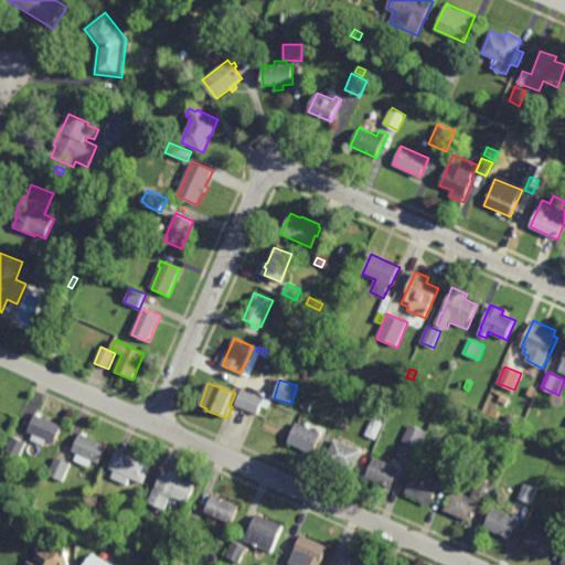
[(258,415),(236,405),(243,390),(266,401),(258,415)]
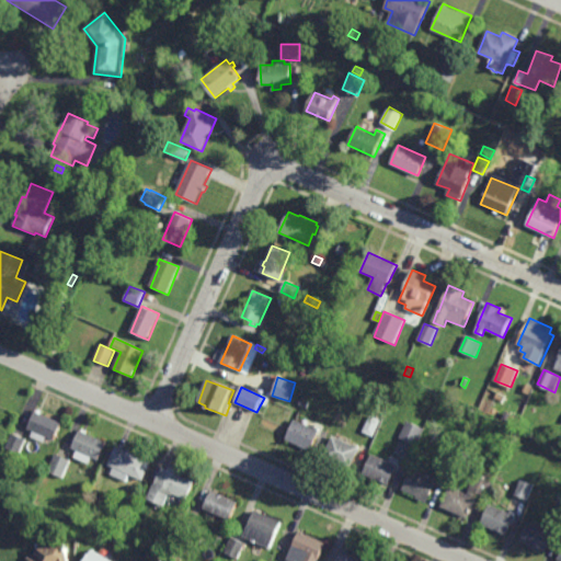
[(503,402),(495,398),(497,392),(505,397),(503,402)]
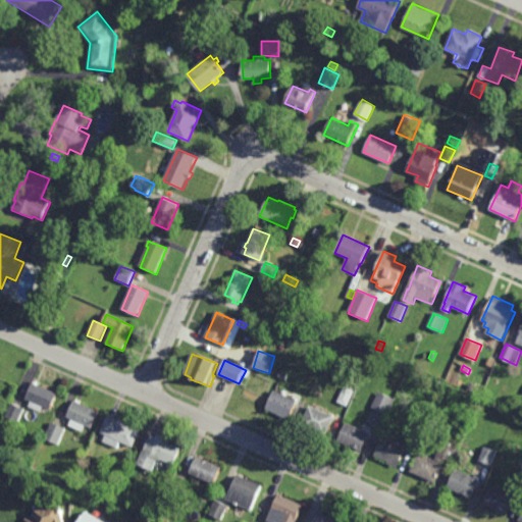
[(38,385),(57,394),(50,411),(43,407),(41,413),(29,407),(31,402),(25,400),(33,383),(35,384),(36,382),(39,383),(38,385)]
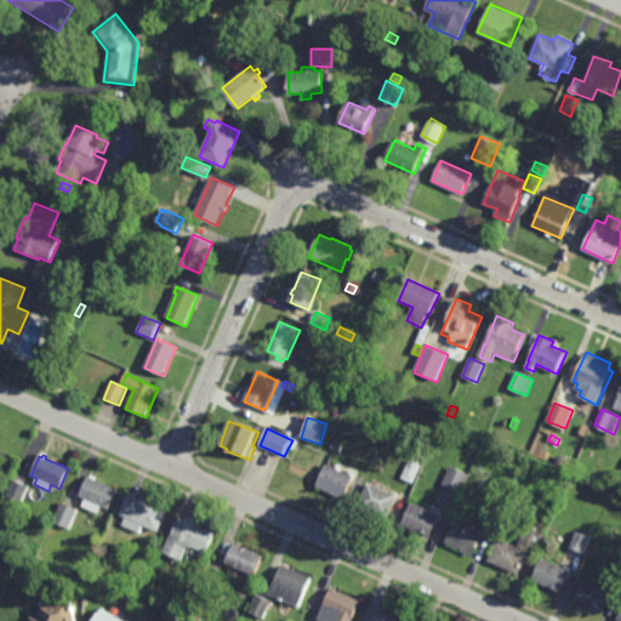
[(412,484),(402,478),(410,460),(421,466),(412,484)]
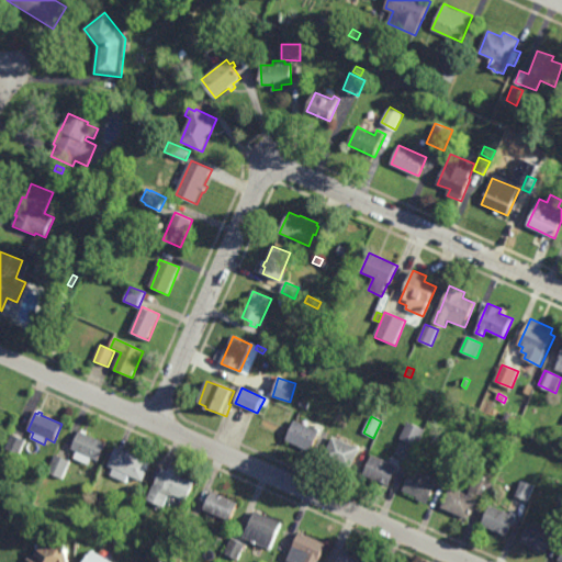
[(315,430),(316,428),(319,429),(318,431),(321,433),(312,452),(287,441),(294,422),(315,430)]
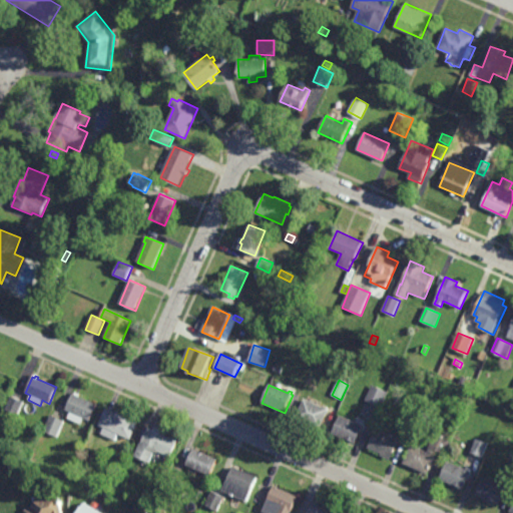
[(381,407),(366,400),(373,385),(388,392),(381,407)]
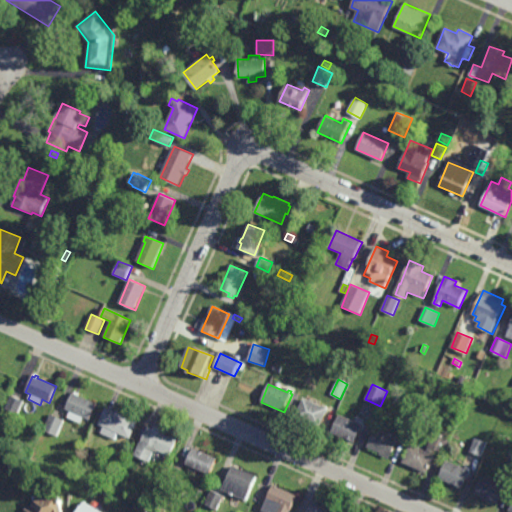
[(464,397),(456,394),(459,387),(467,390),(464,397)]
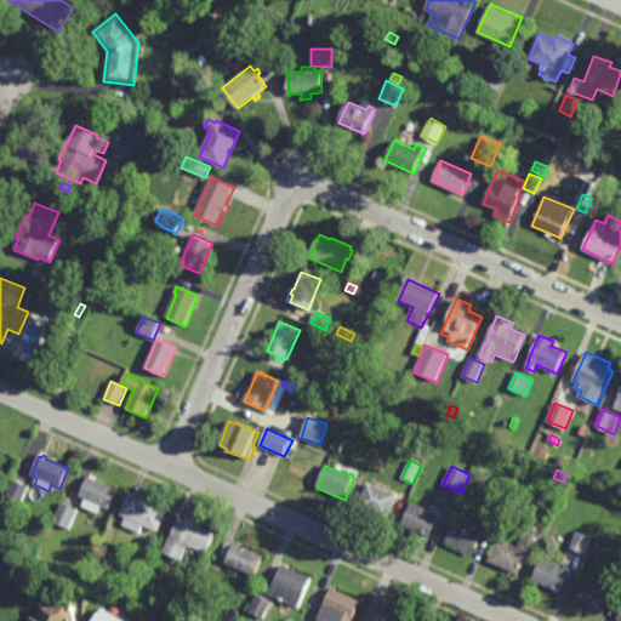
[(96,478),(95,480),(117,490),(108,510),(102,507),(98,514),(81,507),(85,500),(79,497),(89,477),(90,478),(91,476),(96,478)]
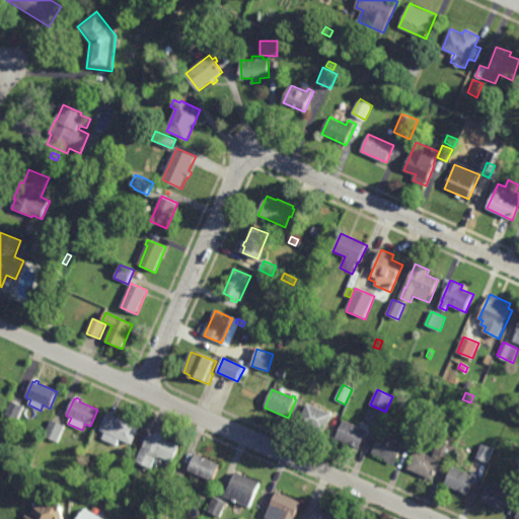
[(17,421),(5,415),(11,401),(23,406),(17,421)]
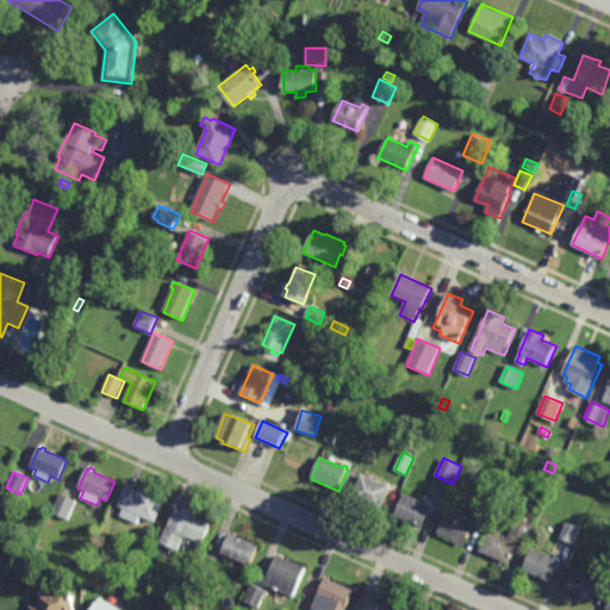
[(385,484),(385,483),(391,485),(390,486),(391,487),(381,510),(352,497),(361,474),(385,484)]
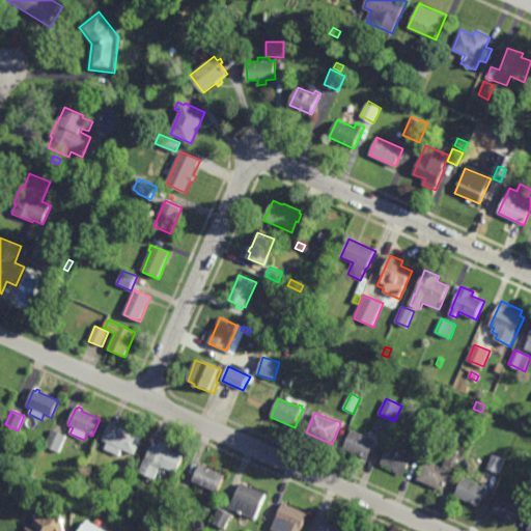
[(117,426),(117,425),(123,427),(123,429),(143,438),(135,455),(122,450),(119,456),(105,449),(107,443),(102,441),(110,423),(117,426)]
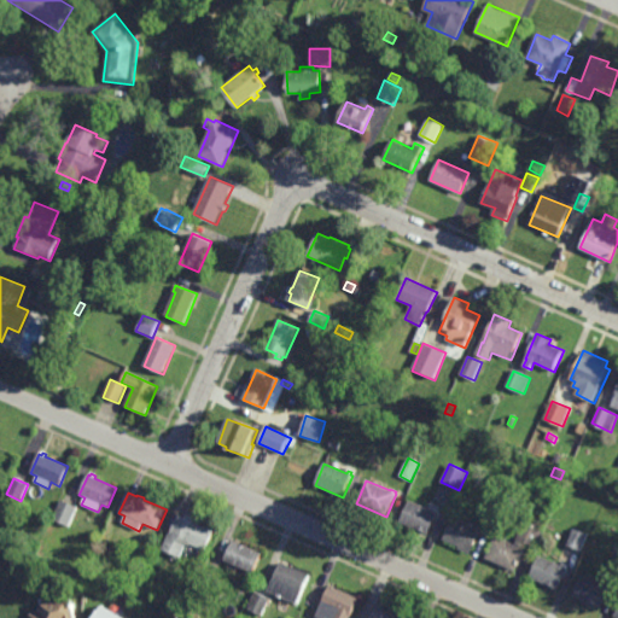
[(464,502),(458,500),(460,493),(467,495),(464,502)]
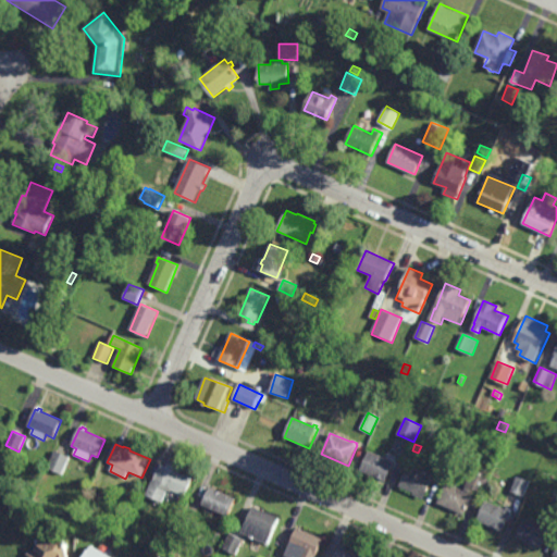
[(62,475),(47,469),(54,452),(70,458),(62,475)]
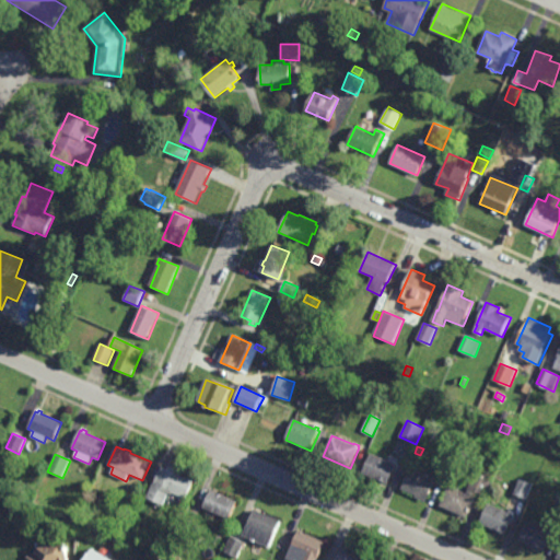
[(388,485),(362,473),(371,454),(397,465),(388,485)]
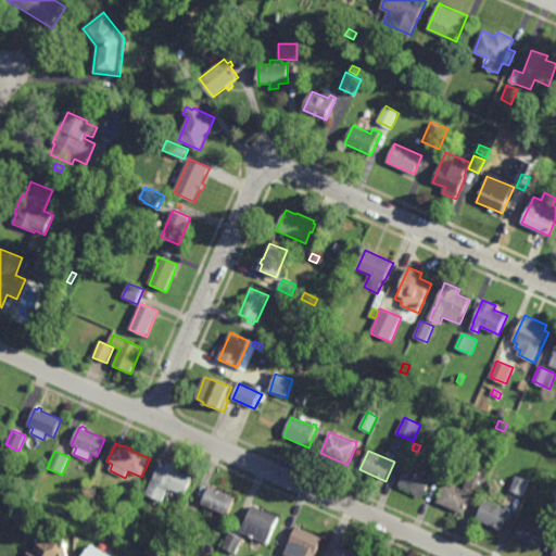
[(186,495),(171,489),(169,491),(168,490),(166,494),(149,488),(152,480),(153,481),(161,464),(193,478),(186,495)]
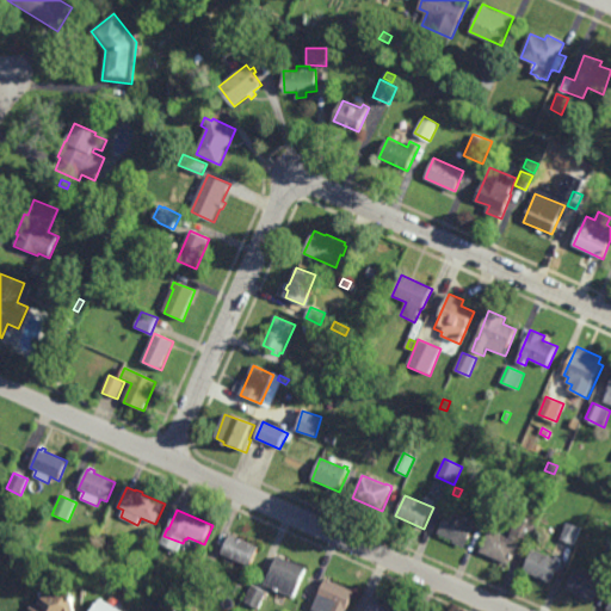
[(467,548),(454,542),(455,541),(439,534),(449,512),(476,524),(467,548)]
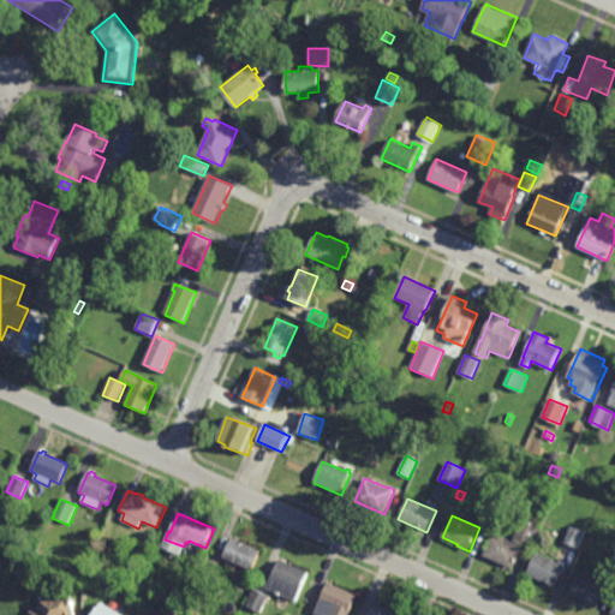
[(541,527),(543,529),(536,545),(525,542),(514,568),(484,556),(494,535),(514,543),(517,537),(514,537),(521,520),(529,523),(531,517),(543,523),(541,527)]
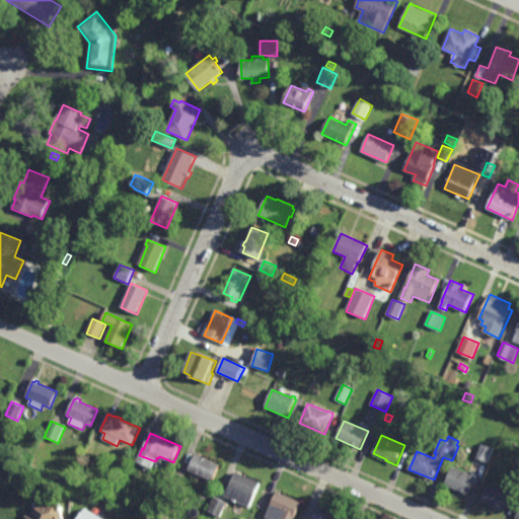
[(489,463),(476,458),(483,444),(495,449),(489,463)]
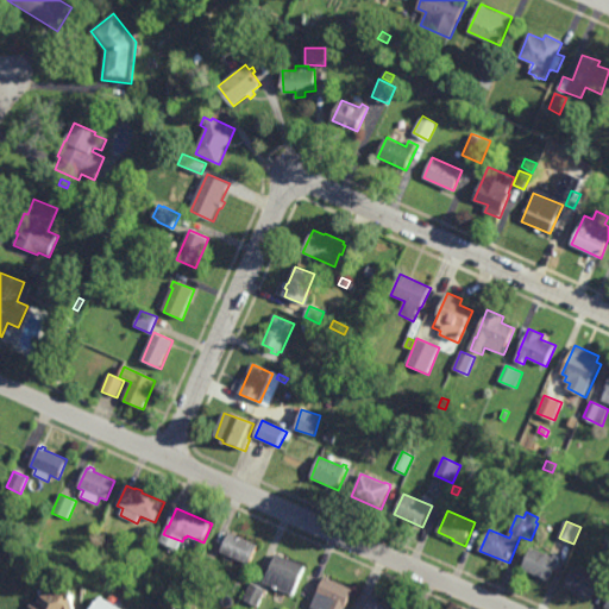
[(250,565),(233,558),(232,563),(224,559),(225,554),(221,552),(230,533),(258,546),(250,565)]
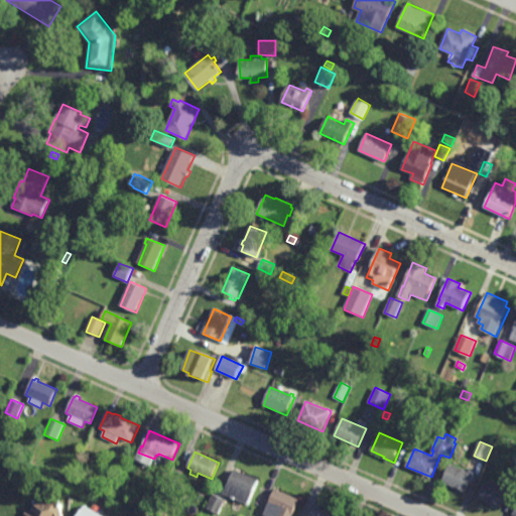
[(39,470),(34,468),(37,460),(42,462),(39,470)]
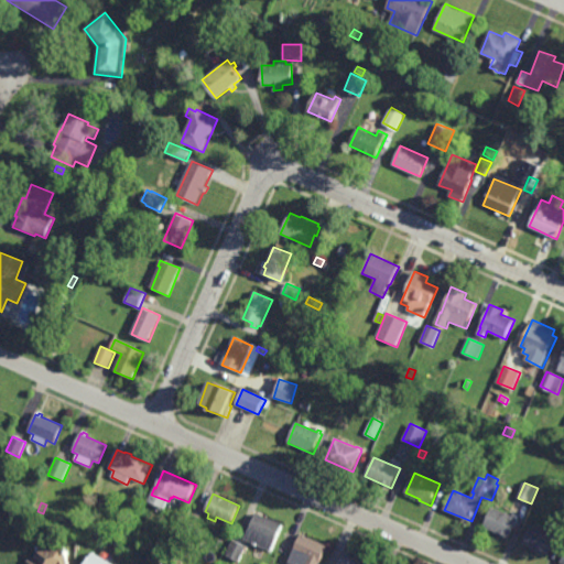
[(563,527),(553,522),(562,503),(563,503),(563,527)]
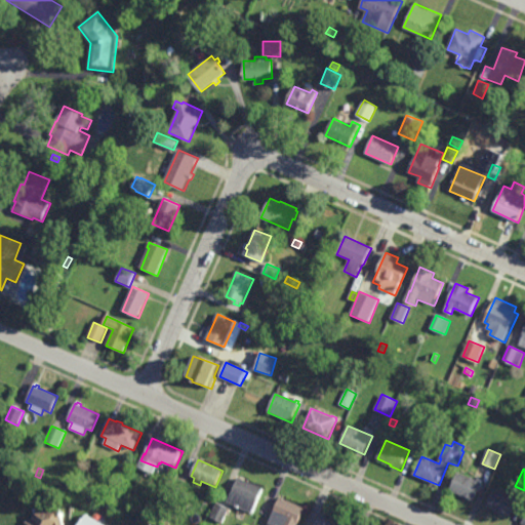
[(477,481),(478,479),(482,481),(481,482),(483,483),(475,501),(450,491),(458,473),(477,481)]
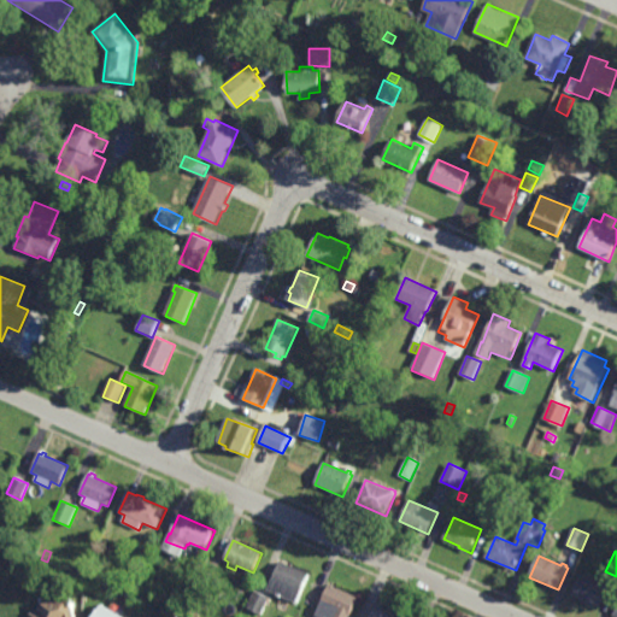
[(286,565),(309,574),(298,603),(282,597),(282,598),(277,597),(278,594),(269,591),(281,562),(283,563),(285,562),(287,563),(286,565)]
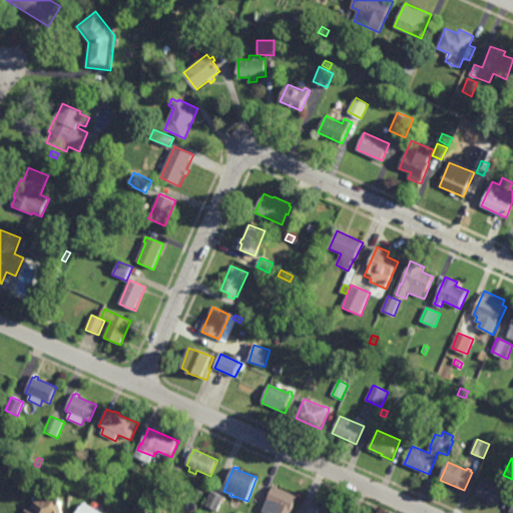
[(174,486),(168,483),(171,476),(177,478),(174,486)]
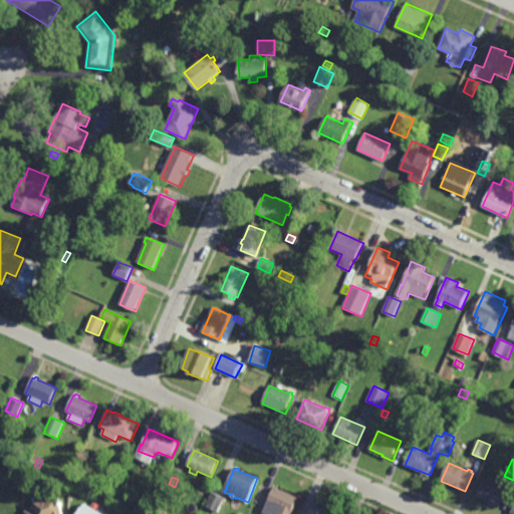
[(503,487),(504,485),(508,487),(507,488),(508,489),(500,507),(476,496),(485,478),(503,487)]
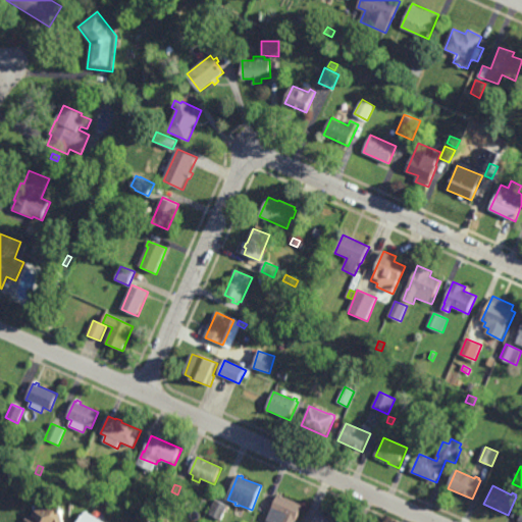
[(296,521),(266,521),(278,494),(303,506),(296,521)]
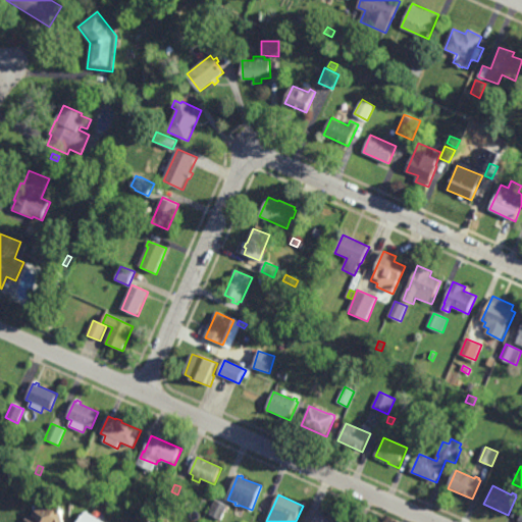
[(220,521),(208,515),(215,500),(227,506),(220,521)]
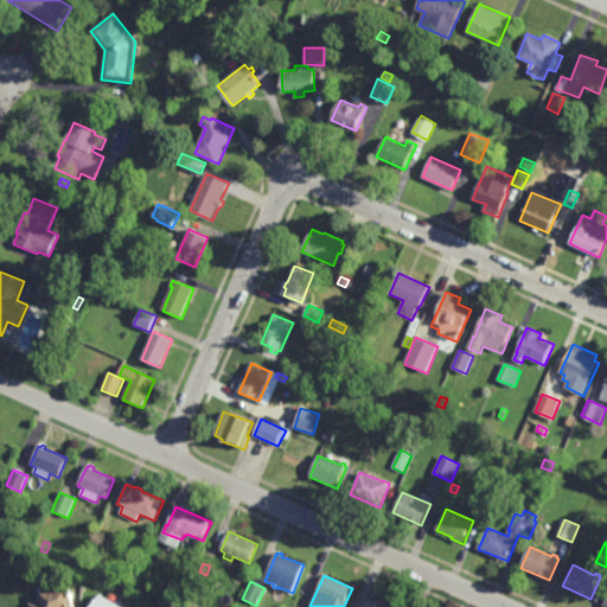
[(75,606),(29,606),(29,605),(38,602),(36,596),(45,594),(45,595),(71,589),(75,606)]
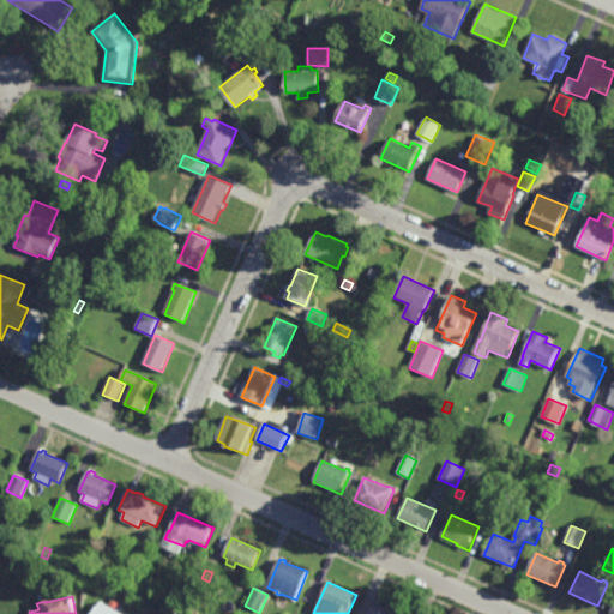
[(119,613),(92,613),(96,611),(95,609),(97,606),(98,607),(101,602),(119,613)]
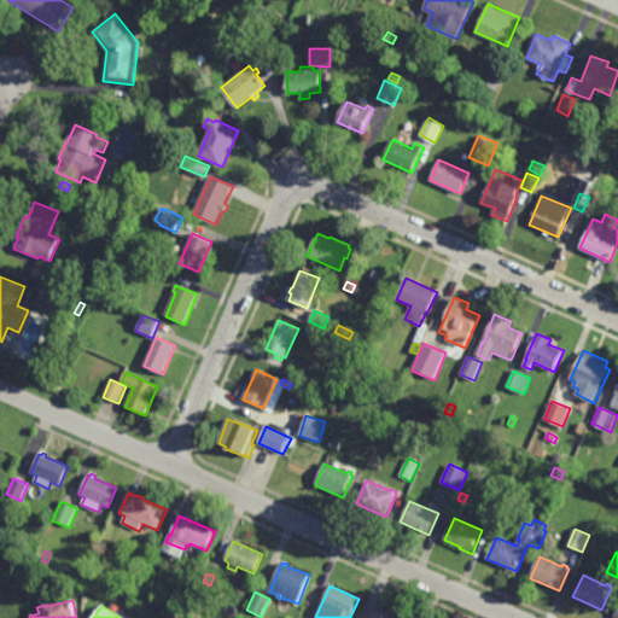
[(372,617),(377,607),(402,617),(372,617)]
